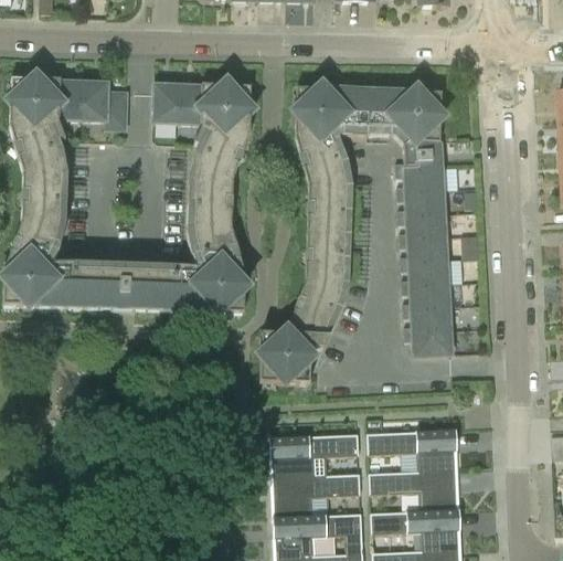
[(333,0),(333,1),(378,2),(378,0),(417,0),(417,8),(448,9),(448,0),(333,0)]
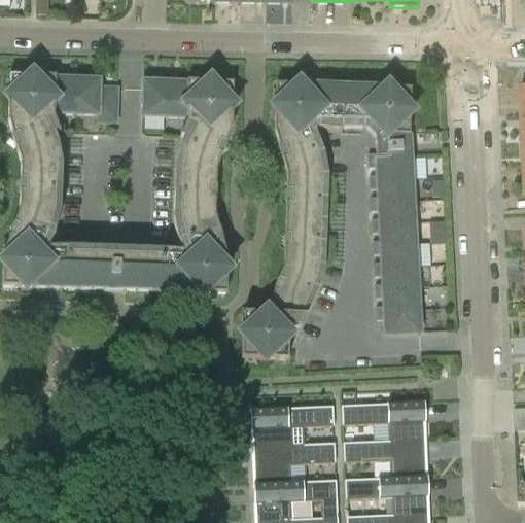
[(55,112),(56,112),(57,77),(57,75),(10,73),(9,117),(8,117),(8,119),(9,119),(22,163),(21,163),(22,165),(21,207),(20,207),(20,209),(5,250),(4,250),(4,252),(4,253),(3,285),(106,289),(115,289),(126,289),(228,293),(229,260),(229,258),(216,215),(216,213),(215,213),(217,171),(217,169),(233,128),(234,126),(233,125),(235,81),(188,79),(188,82),(186,116),(187,116),(187,119),(180,136),(184,138),(181,144),(176,167),(174,214),(178,238),(183,250),(116,248),(50,246),(56,234),(62,211),(64,164),(59,140),(57,134),(61,132),(55,115),(55,112)]
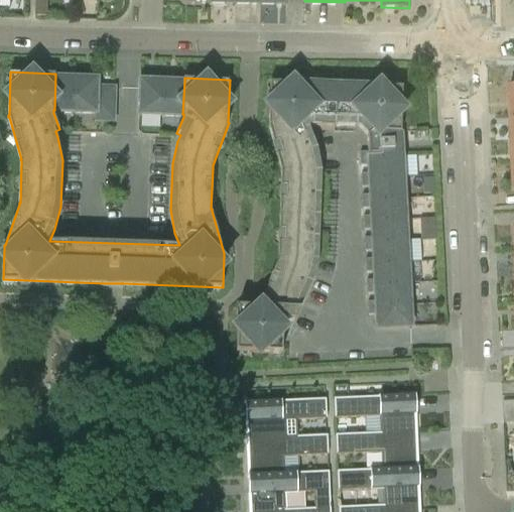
[(54,110),(77,111),(78,77),(55,76),(54,110)]
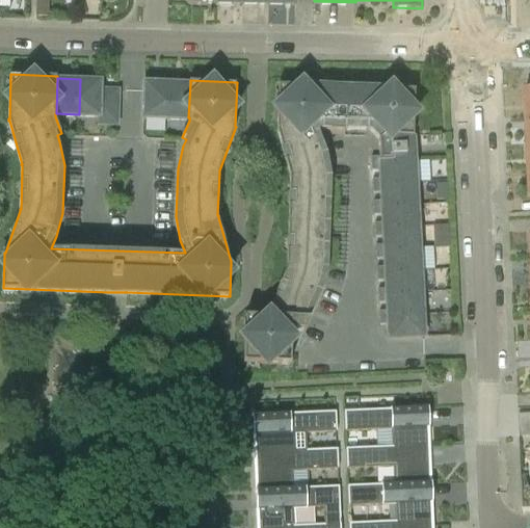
[(101,80),(80,79),(79,114),(100,114),(100,122),(117,123),(118,88),(101,88),(101,80)]
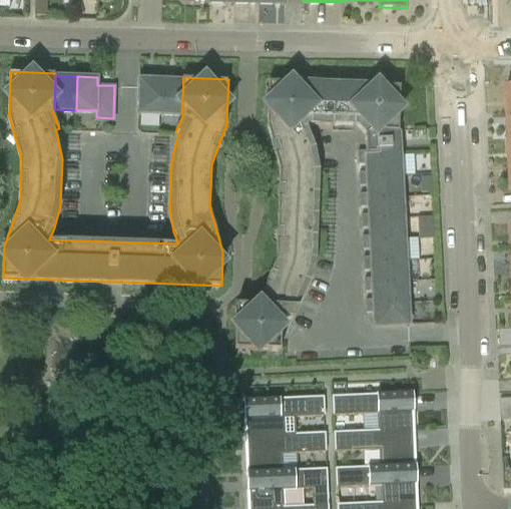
[(139,112),(160,112),(161,79),(140,78),(139,112)]
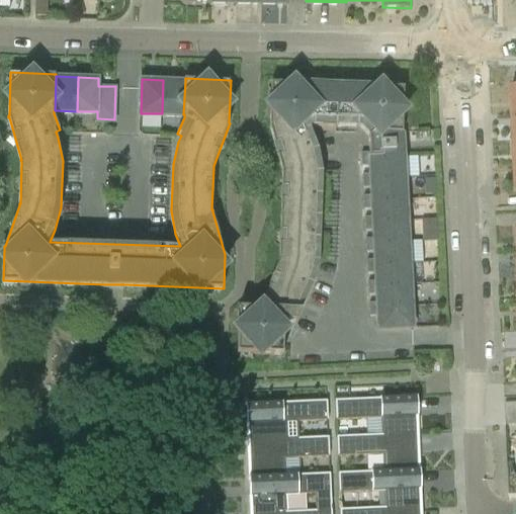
[(162,113),(183,114),(185,81),(163,80),(162,113)]
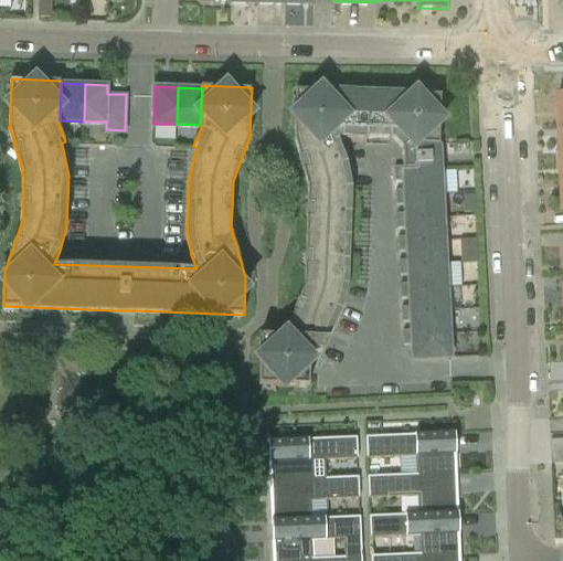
[(403,146),(404,163),(404,168),(442,166),(441,143),(441,140),(442,93),(297,88),(295,136),(295,138),(296,138),(309,183),(308,184),(308,187),(309,187),(307,232),(307,234),(306,279),(305,282),(306,282),(289,326),(288,326),(288,329),(298,329),(298,335),(276,335),(262,334),(261,383),(310,385),(310,381),(310,374),(311,349),(322,350),(324,351),(343,308),(350,284),(353,186),(349,160),(340,138),(340,136),(342,135),(393,136),(403,146)]
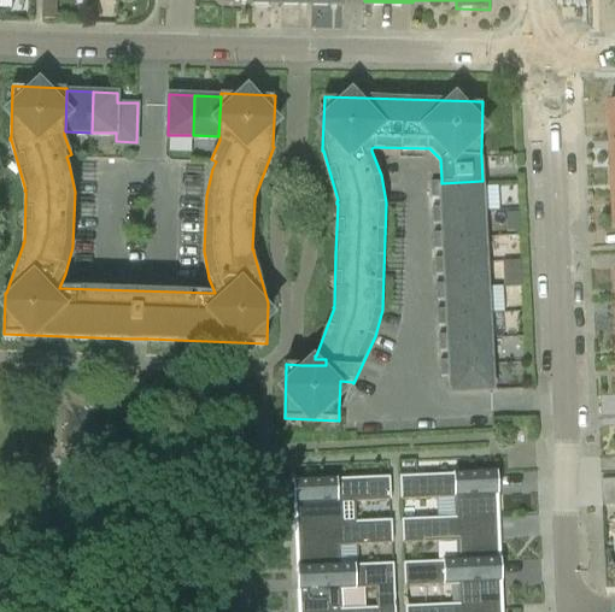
[(484,209),(482,181),(441,183),(441,178),(432,180),(433,194),(443,194),(443,204),(443,211),(484,209)]
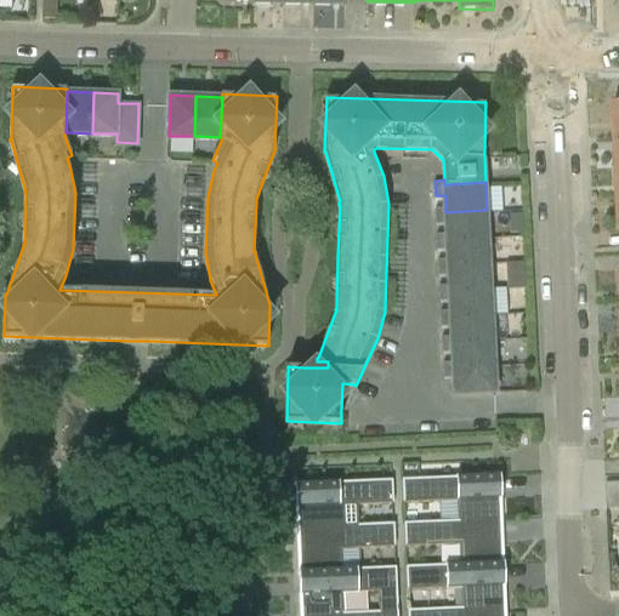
[(447,221),(447,232),(448,238),(488,235),(487,210),(446,212),(446,205),(437,206),(437,222),(447,221)]
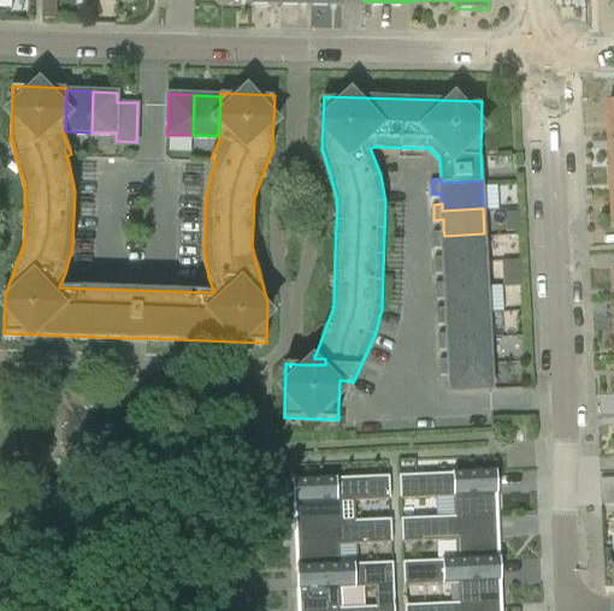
[(444,244),(444,255),(446,261),(485,259),(484,233),(444,236),(443,230),(435,230),(435,245),(444,244)]
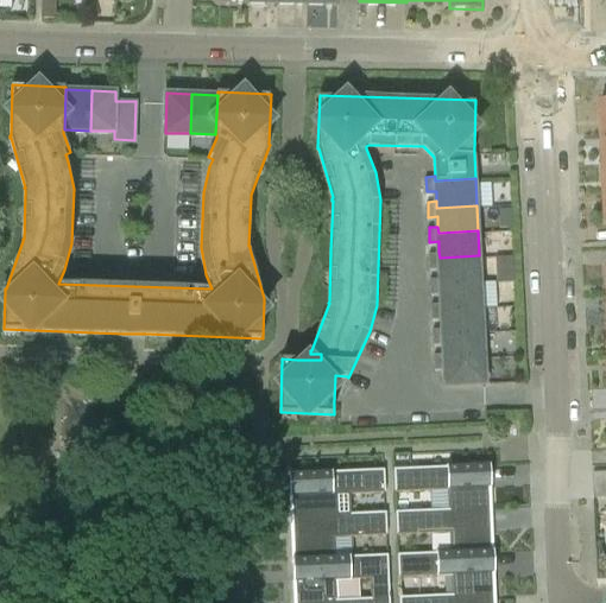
[(440,267),(441,277),(441,283),(480,280),(479,255),(440,258),(439,252),(430,252),(431,267),(440,267)]
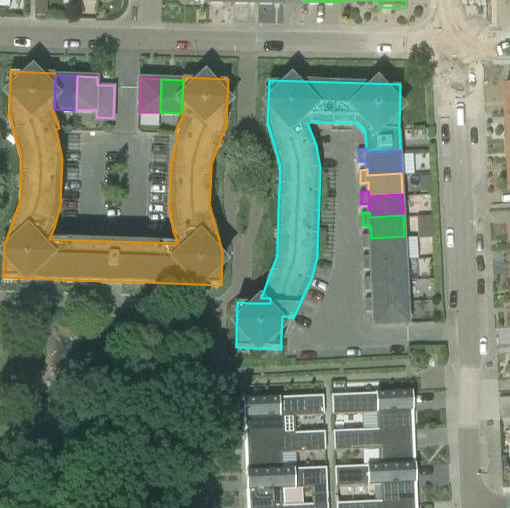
[(433,214),(418,215),(420,235),(434,234),(433,214)]
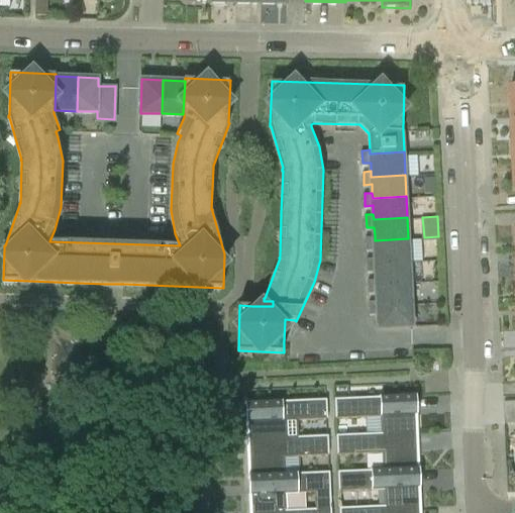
[(375,248),(376,257),(376,262),(410,260),(408,238),(375,240),(375,235),(367,235),(368,248),(375,248)]
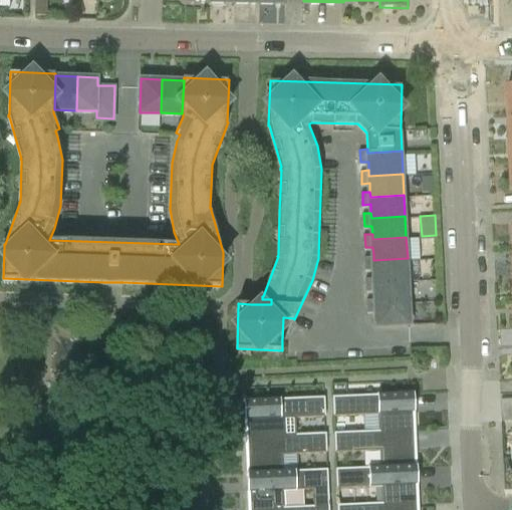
[(373,268),(374,276),(374,281),(409,280),(408,258),(373,260),(373,255),(365,255),(366,268),(373,268)]
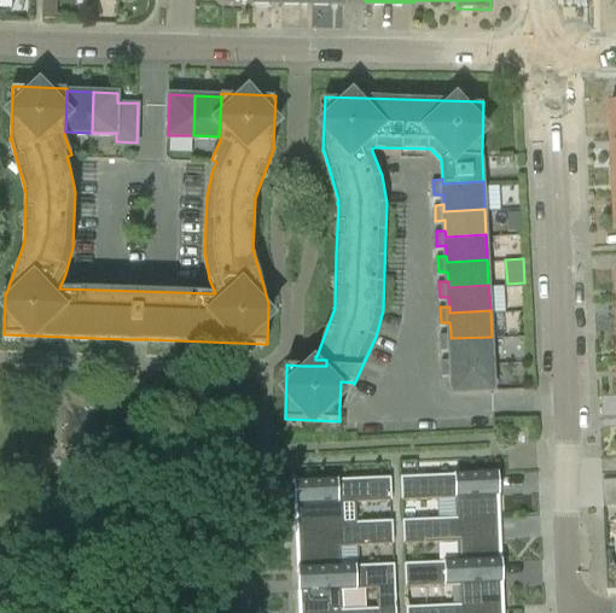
[(452,348),(452,357),(452,365),(493,362),(492,337),(451,338),(451,332),(441,333),(442,348),(452,348)]
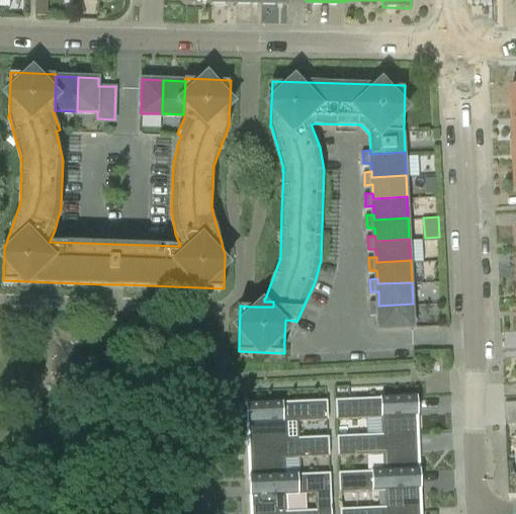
[(414,326),(413,304),(378,306),(378,300),(370,301),(371,314),(379,313),(379,328),(414,326)]
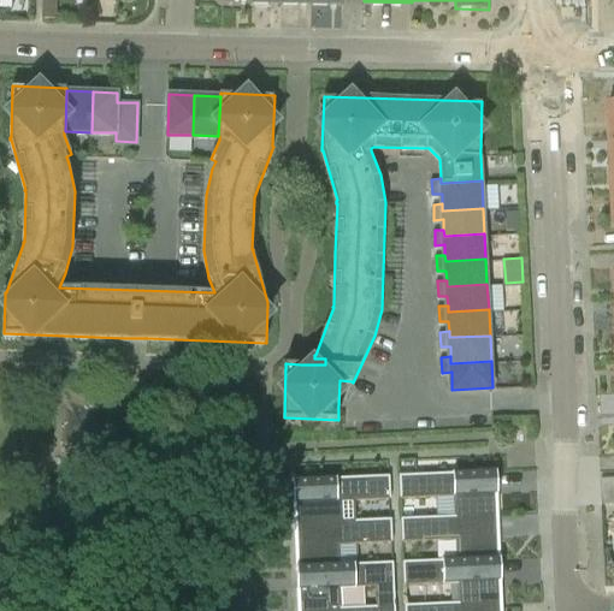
[(491,469),(400,473),(401,497),(455,494),(456,514),(456,515),(494,514),(499,514),(497,491),(493,491),(491,469)]
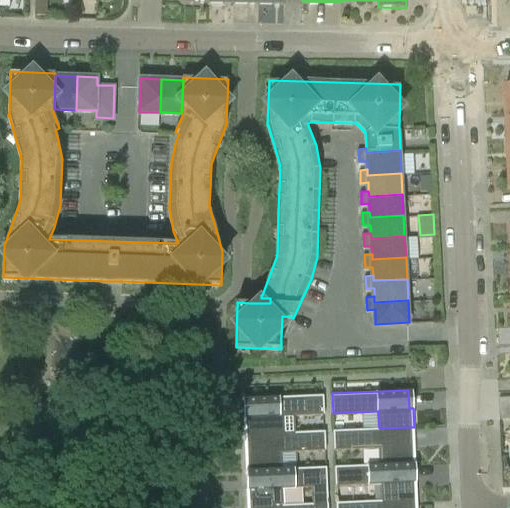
[(324,393),(248,397),(249,415),(245,415),(246,434),(250,434),(281,432),(281,431),(280,415),(325,413),(324,393)]
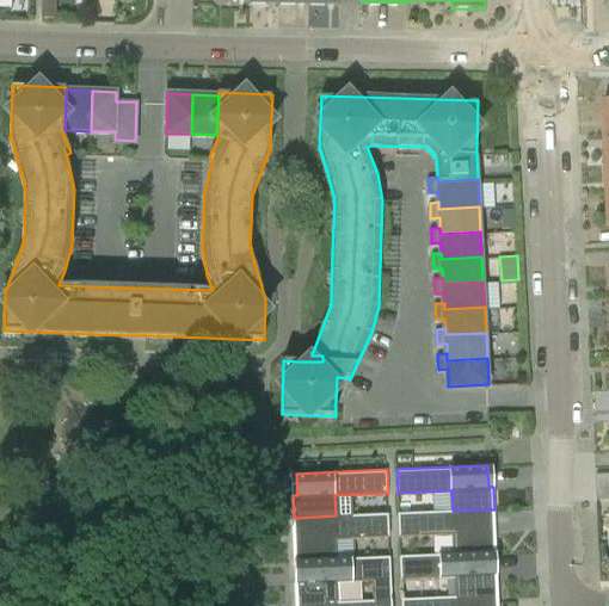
[(608,470),(597,471),(598,496),(608,495),(608,470)]
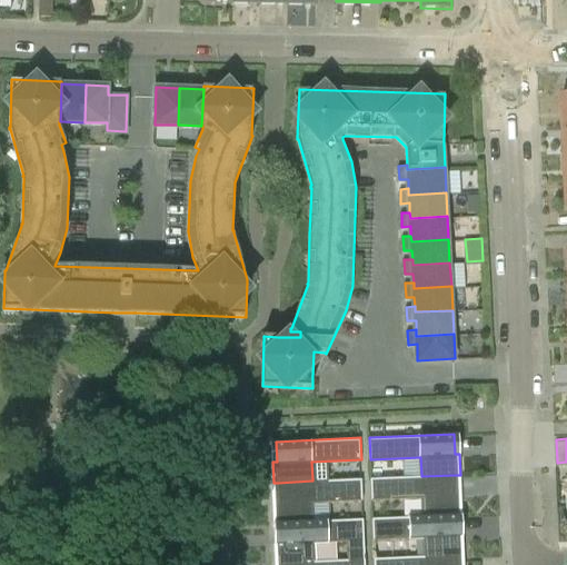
[(423,497),(423,515),(423,516),(457,515),(461,515),(461,494),(456,494),(456,475),(421,476),(421,475),(371,477),(372,498),(423,497)]
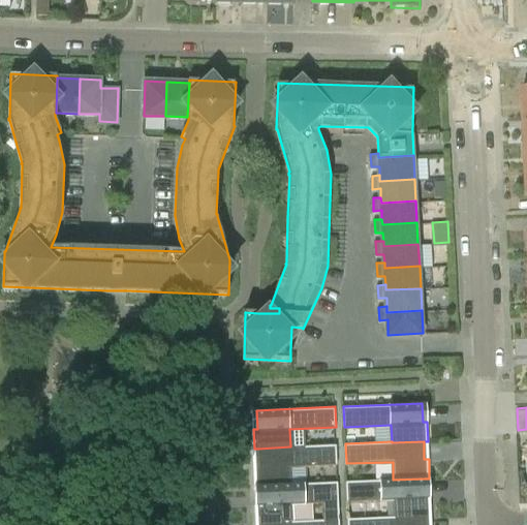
[(291,484),(291,483),(291,466),(338,464),(337,443),(290,445),(290,446),(258,449),(259,466),(254,466),(255,486),(259,486),(291,484)]
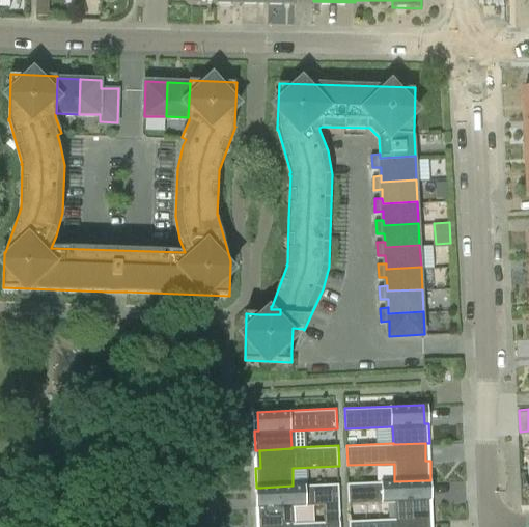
[(427,498),(426,480),(394,481),(394,480),(347,482),(349,502),(395,500),(396,518),(396,519),(428,518),(433,518),(432,498),(427,498)]
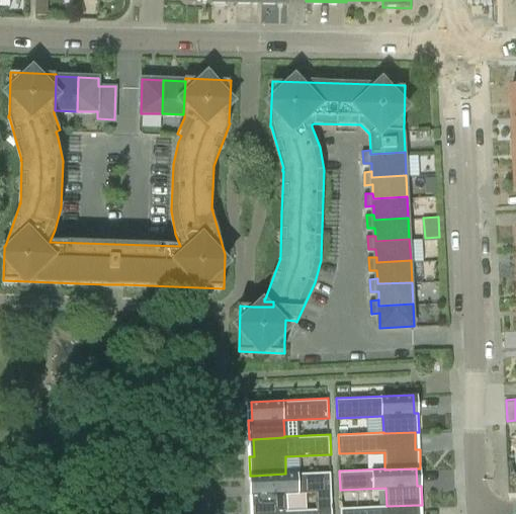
[(254,476),(255,493),(251,493),(252,512),(256,512),(287,510),(287,509),(286,493),(316,492),(317,503),(333,503),(331,470),(285,473),(285,474),(254,476)]
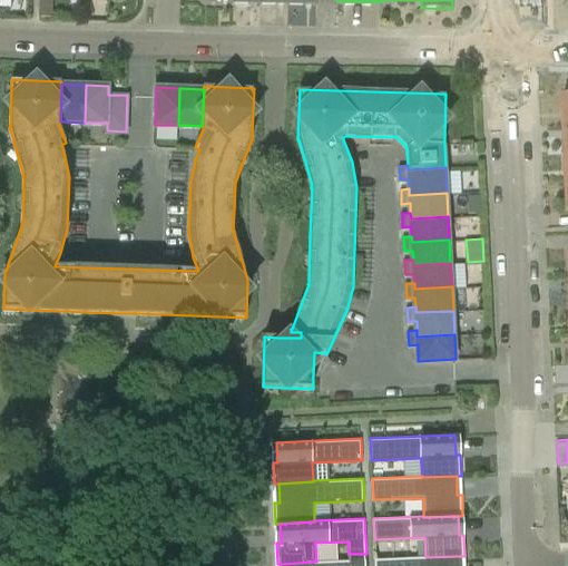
[(460,565),(460,556),(426,557),(426,556),(375,558),(375,565),(460,565)]
